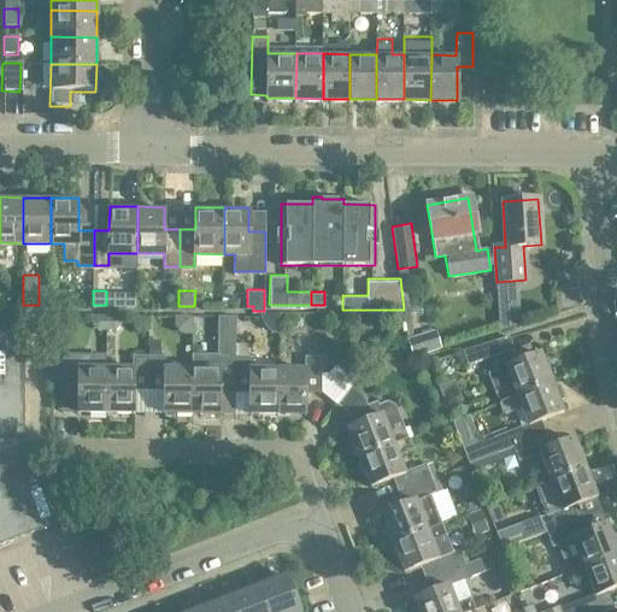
[(121,319),(121,315),(121,312),(106,312),(106,328),(115,328),(121,319)]
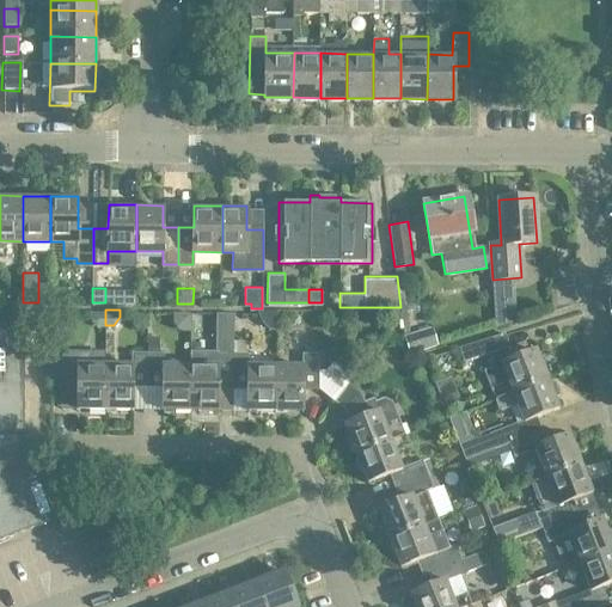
[(190,363),(190,408),(216,408),(216,386),(234,386),(234,351),(233,351),(234,313),(234,311),(215,311),(215,313),(215,349),(190,349),(190,363)]
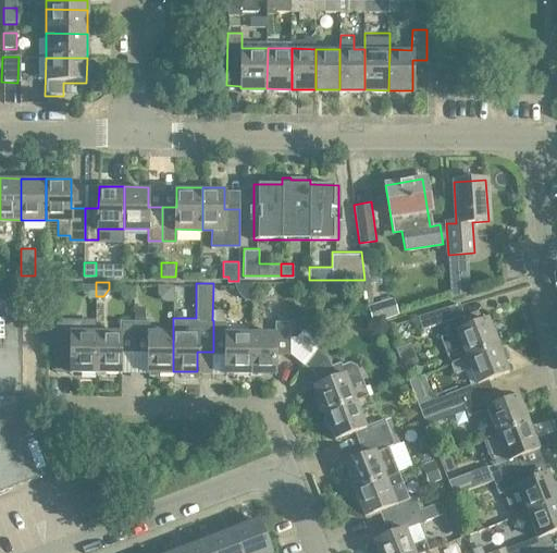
[(0,303),(22,304),(22,290),(0,289),(0,303)]
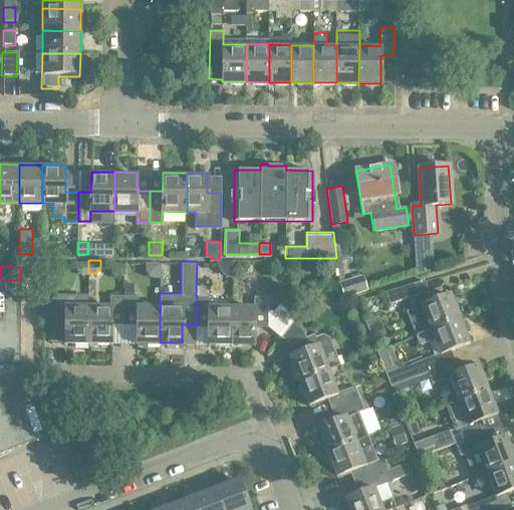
[(362,273),(340,281),(344,295),(367,288),(362,273)]
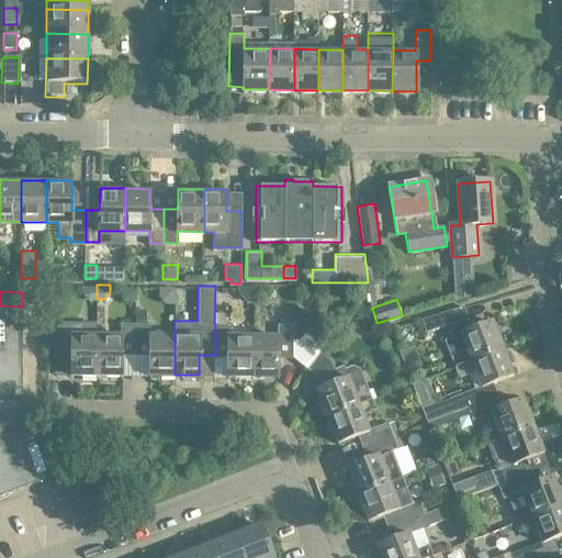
[(22,307),(0,305),(0,495),(35,483),(23,446),(23,405),(21,404),(22,307)]
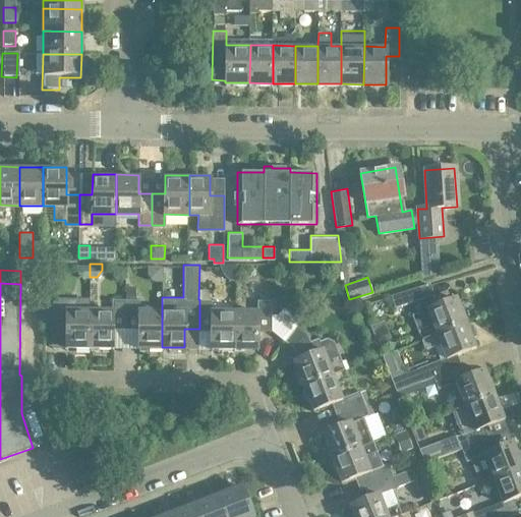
[(126,298),(126,328),(138,328),(138,347),(162,347),(162,309),(139,309),(139,299),(134,299),(134,284),(127,284),(126,298)]
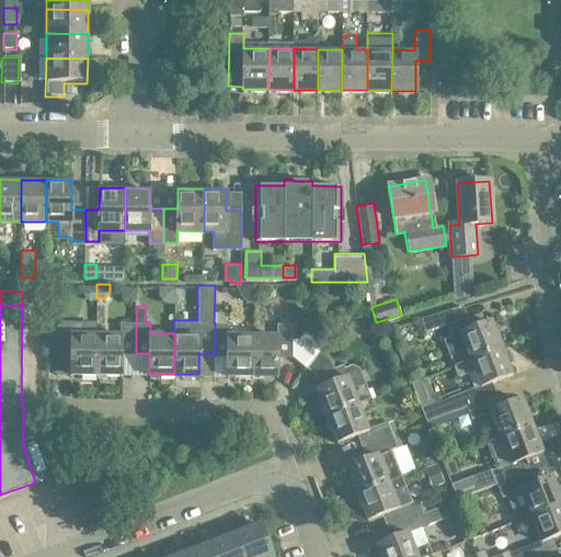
[(461,306),(420,318),(423,331),(465,319),(461,306)]
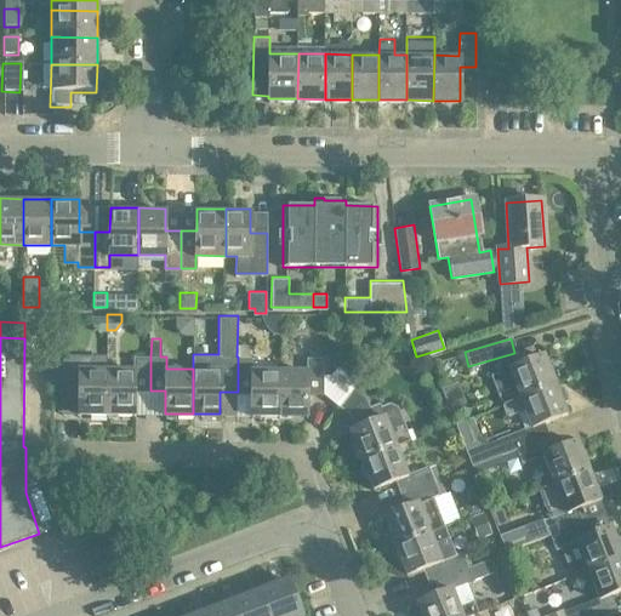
[(238,357),(238,392),(251,392),(250,415),(280,415),(280,369),(252,369),(252,357),(249,357),(249,343),(238,343),(238,357)]
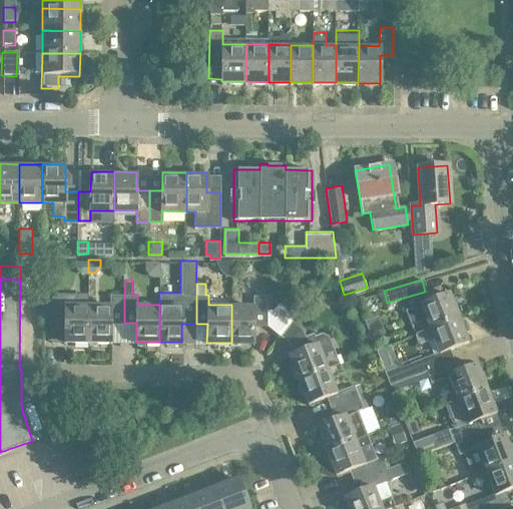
[(52,292),(52,323),(64,323),(64,341),(87,341),(88,304),(76,304),(76,292),(52,292)]
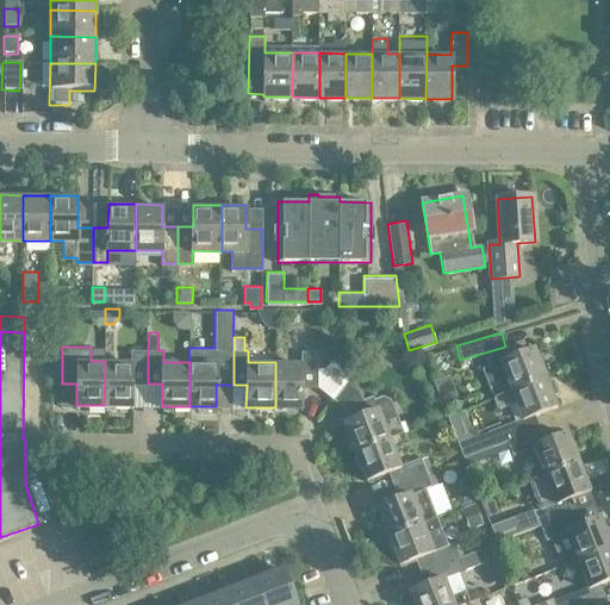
[(533,347),(511,355),(509,348),(487,356),(490,363),(483,367),(489,384),(493,394),(545,375),(543,373),(545,372),(540,357),(537,359),(533,347)]
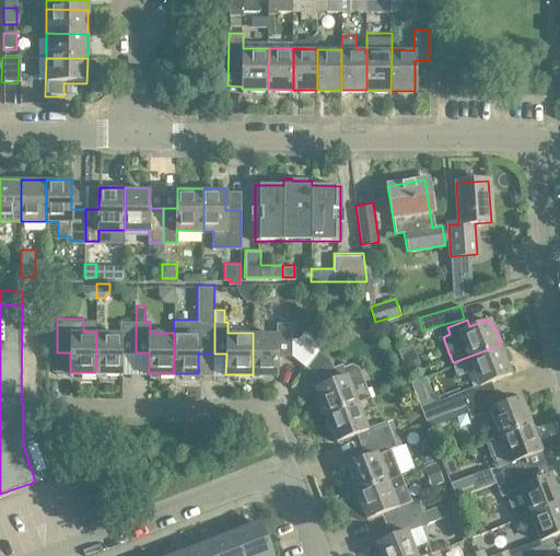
[(96,332),(95,372),(120,372),(120,352),(136,352),(136,321),(121,321),(121,333),(96,332)]
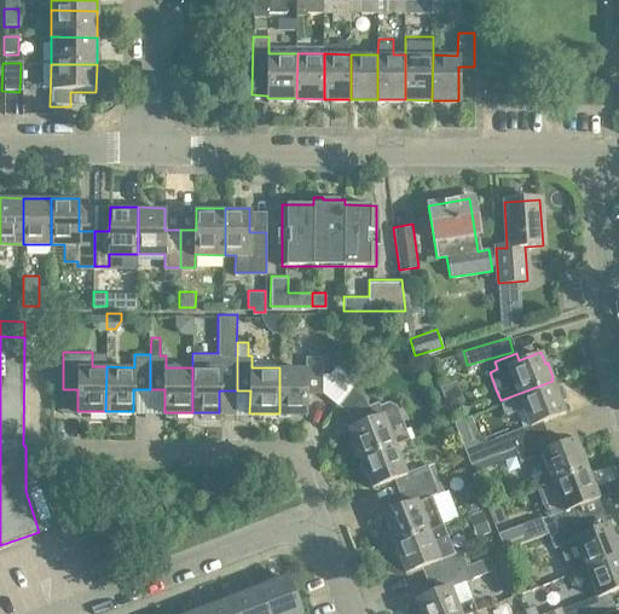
[(279,368),(279,413),(306,413),(306,392),(322,392),(322,391),(322,372),(322,355),(306,355),(306,368),(279,368)]
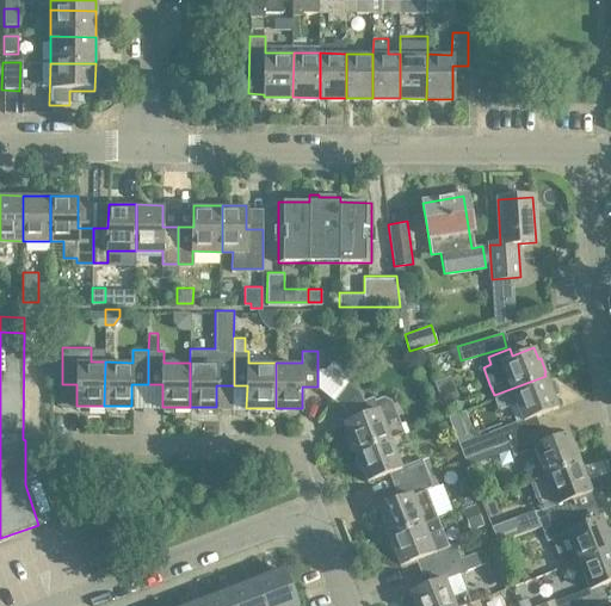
[(318,368),(318,385),(333,399),(349,379),(352,375),(332,359),(326,368),(318,368)]
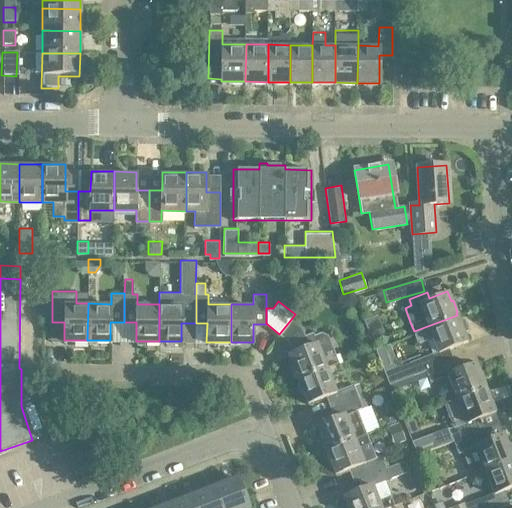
[(457,315),(414,331),(418,342),(433,336),(438,350),(410,360),(414,372),(426,367),(453,356),(449,346),(466,340),(462,330),(464,329),(460,318),(458,319),(457,315)]
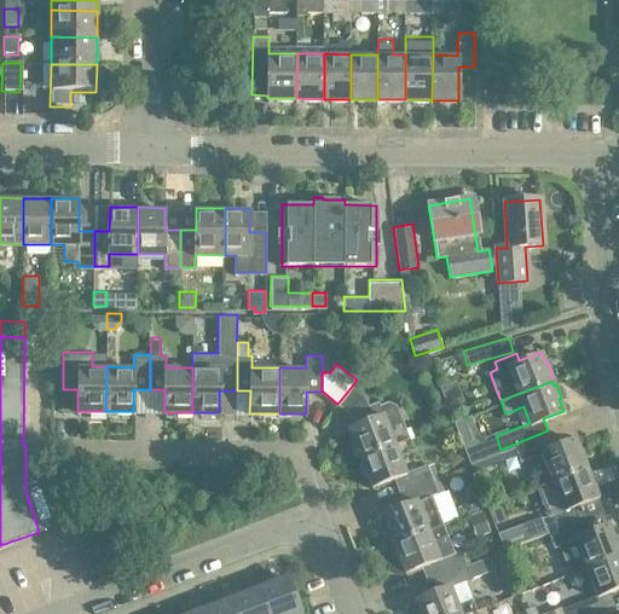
[(359,457),(409,438),(405,428),(391,434),(383,417),(404,410),(399,394),(348,413),(353,427),(347,429),(359,457)]
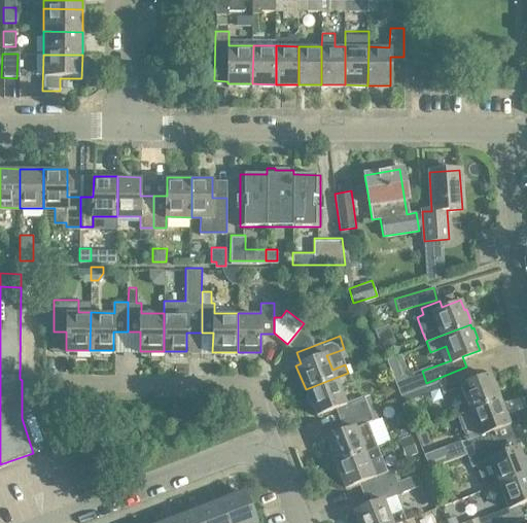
[(466,367),(438,378),(441,385),(444,391),(461,385),(466,399),(454,404),(458,413),(499,397),(498,394),(500,394),(496,382),(494,383),(490,373),(471,380),(466,367)]
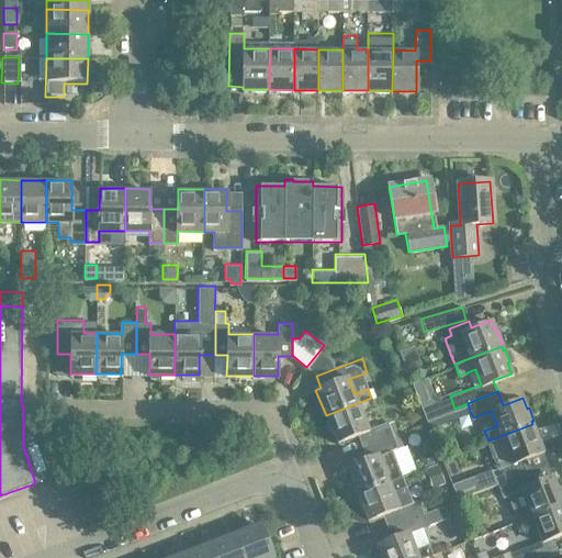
[(371,398),(326,415),(336,443),(356,435),(360,446),(391,434),(386,422),(368,428),(362,414),(375,410),(371,398)]
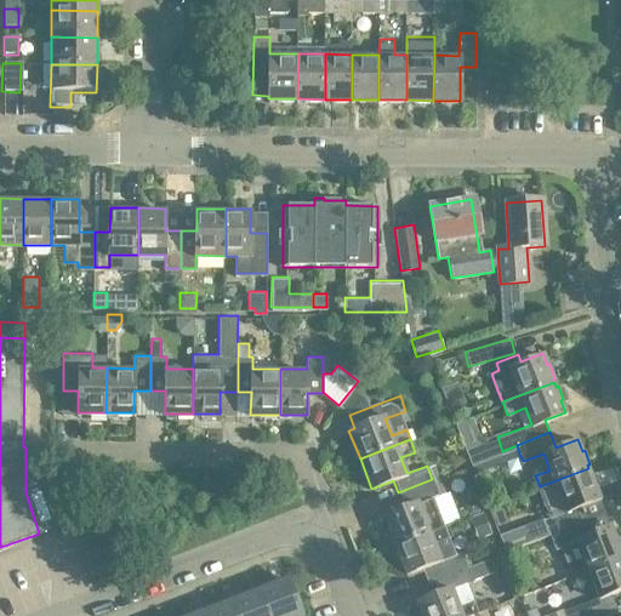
[(489,443),(466,451),(471,463),(494,455),(489,443)]
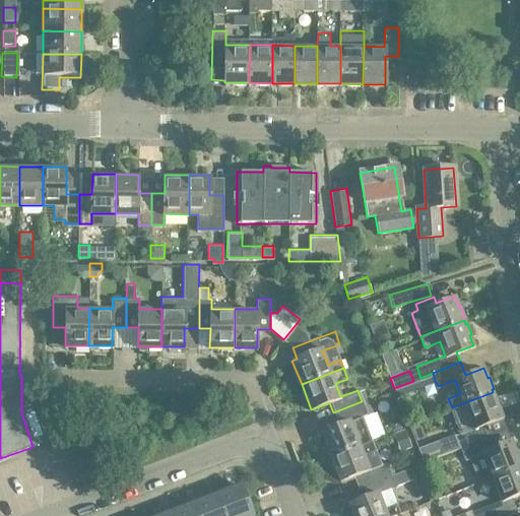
[(493,392),(452,407),(455,417),(461,433),(456,434),(460,446),(461,447),(489,437),(484,424),(503,416),(499,407),(501,406),(496,395),(494,395),(493,392)]
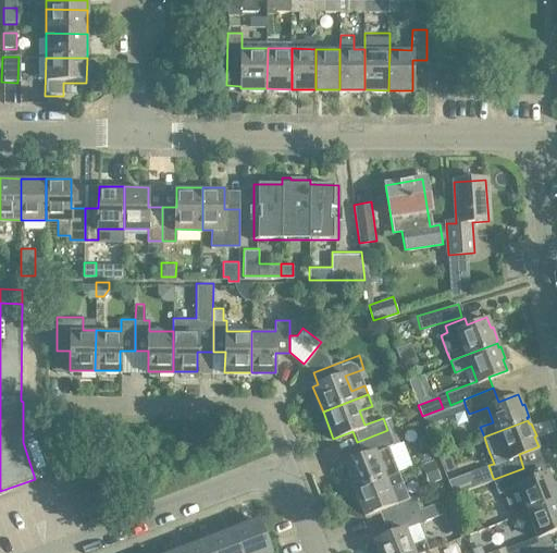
[(387,430),(357,442),(362,455),(343,463),(353,489),(397,470),(394,462),(381,466),(375,452),(394,444),(387,430)]
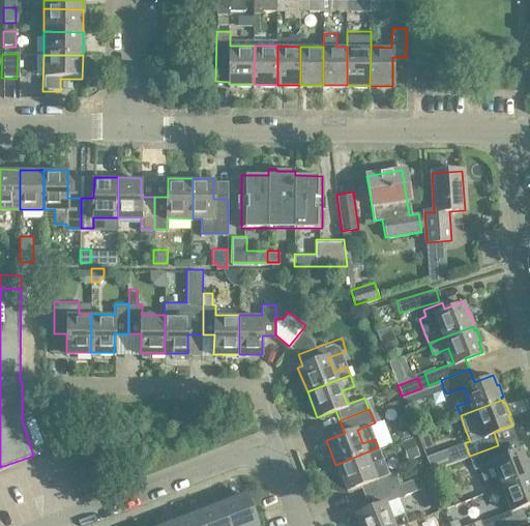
[(406,426),(396,429),(400,438),(409,434),(406,426)]
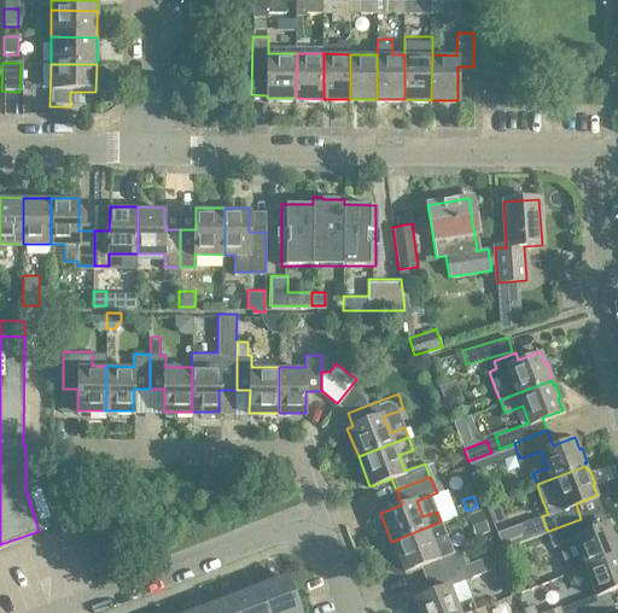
[(497,531),(503,547),(548,531),(547,530),(542,515),(497,531)]
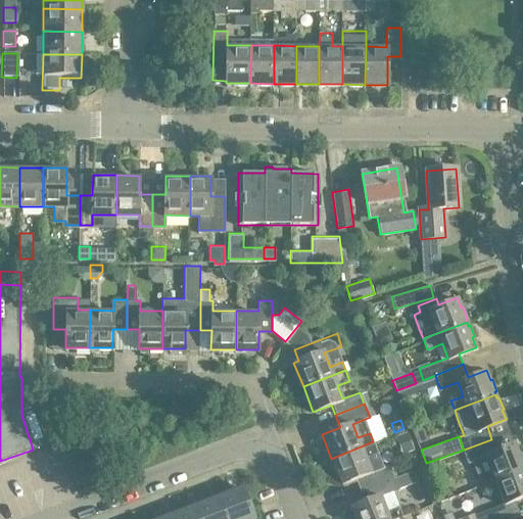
[(482,482),(522,466),(522,456),(521,452),(519,452),(515,441),(514,442),(496,449),(495,450),(491,439),(464,450),(468,461),(473,460),(478,473),(482,482)]
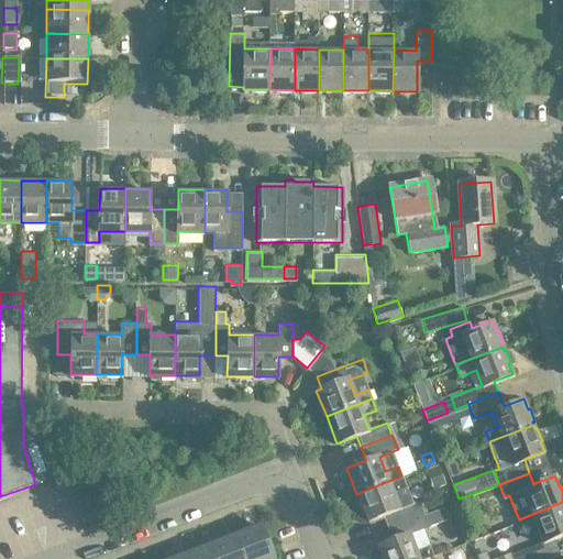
[(392,525),(422,513),(418,501),(412,503),(401,475),(356,494),(366,522),(384,515),(387,526),(392,525)]
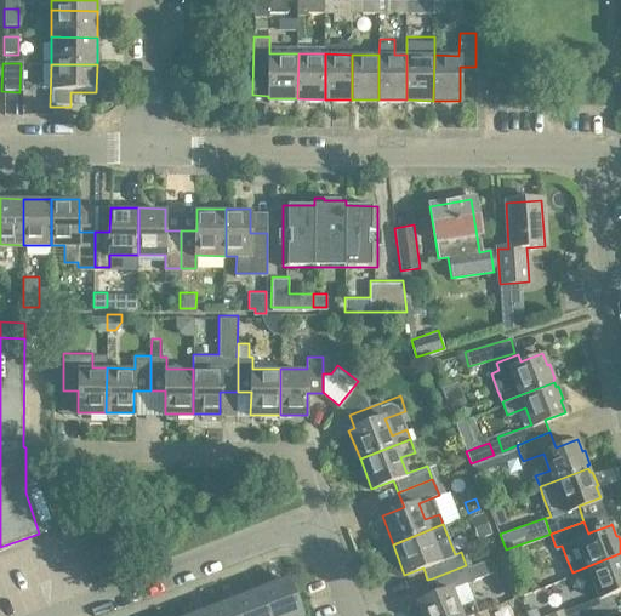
[(198,558),(221,552),(218,540),(195,545),(198,558)]
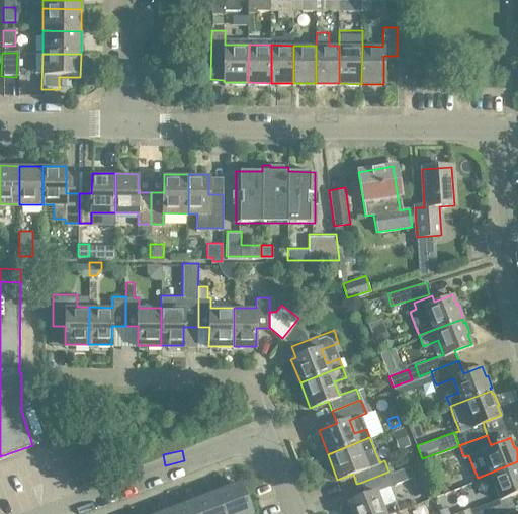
[(470,508),(472,513),(492,513),(503,510),(514,505),(510,495),(512,495),(517,492),(517,461),(478,478),(482,488),(494,483),(499,497),(470,508)]
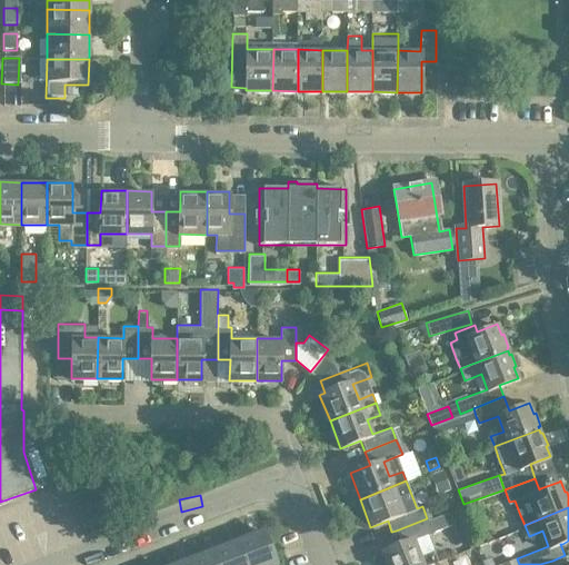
[(450,509),(427,518),(396,531),(401,543),(380,551),(385,562),(382,563),(382,564),(423,564),(437,559),(432,549),(428,534),(456,524),(450,509)]
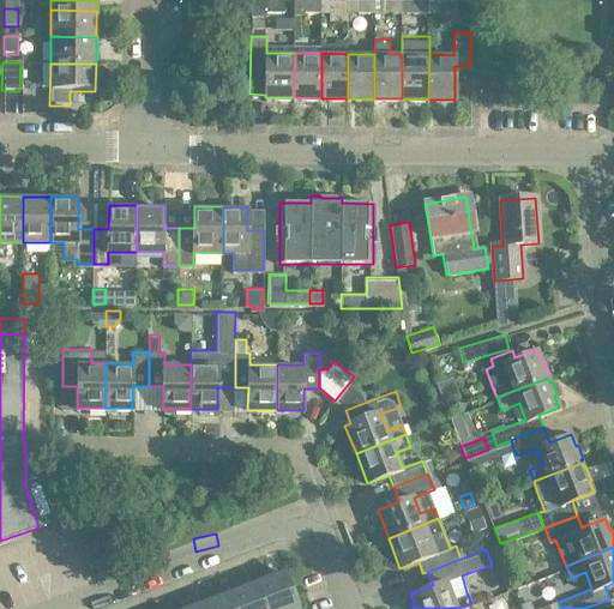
[(257,582),(266,608),(296,608),(282,571),(257,582)]
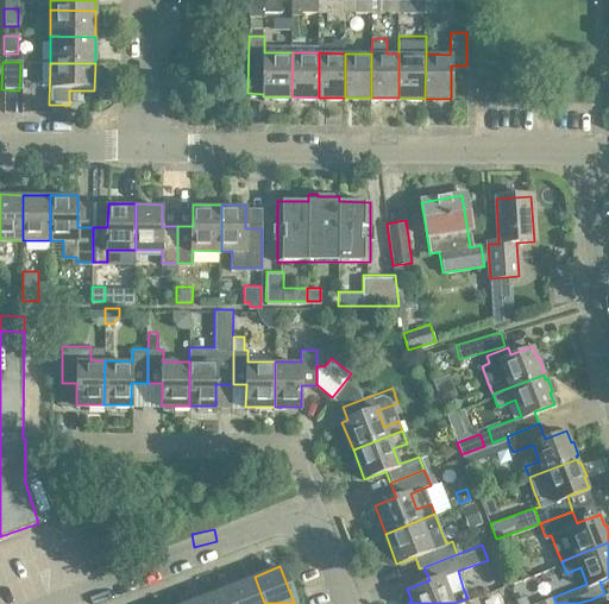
[(264,603),(255,577),(228,586),(234,603),(264,603)]
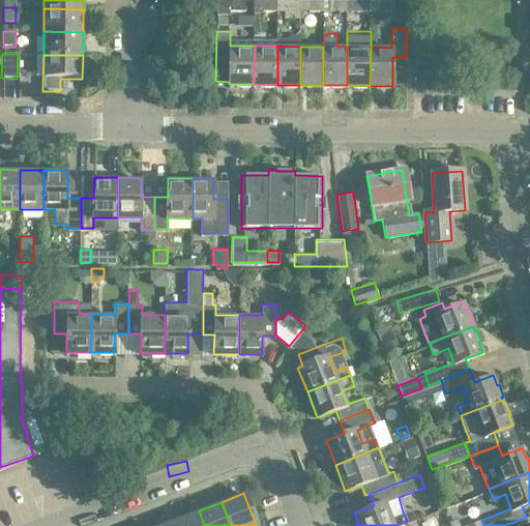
[(204,525),(199,510),(176,520),(177,525),(204,525)]
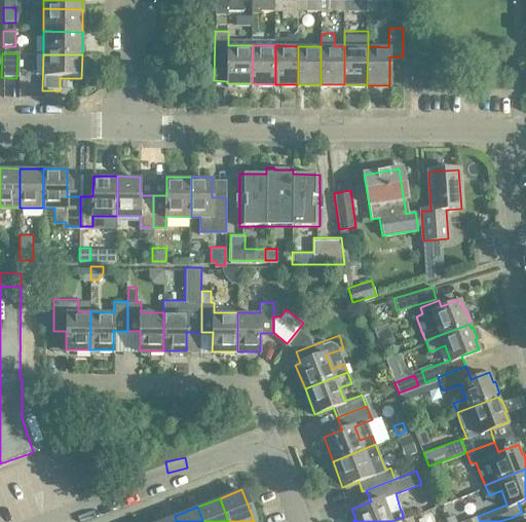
[(446,521),(456,521),(457,521),(453,513),(445,516),(446,521)]
